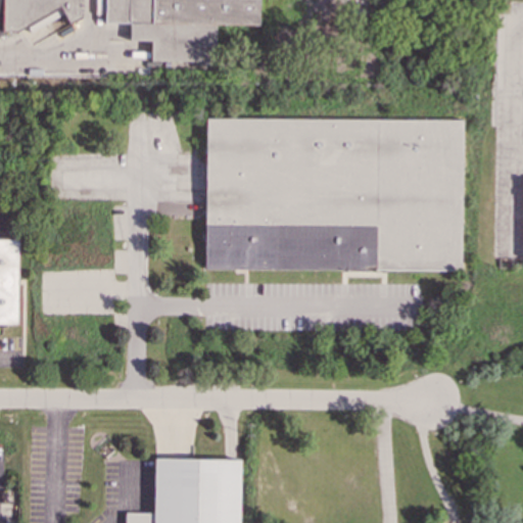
[(1,0),(3,32),(17,32),(60,7),(65,17),(69,25),(82,17),(82,0),(1,0)]
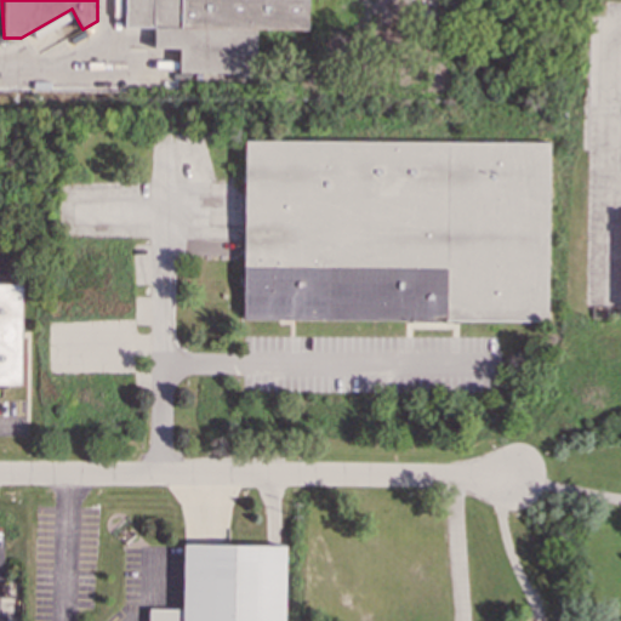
[(127,0),(127,22),(154,23),(154,47),(177,47),(177,61),(177,69),(258,69),(260,30),(309,30),(309,0),(127,0)]
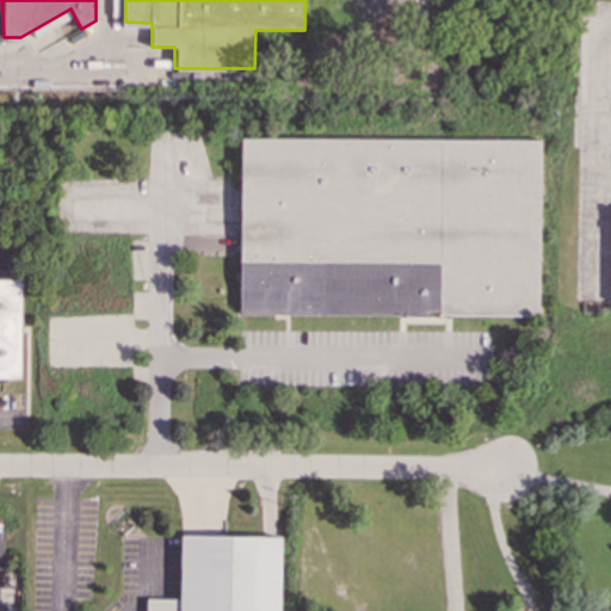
[(241,137),(241,174),(240,252),(240,314),(273,314),(276,314),(289,315),(399,315),(438,315),(451,315),(539,316),(541,137),(241,137)]
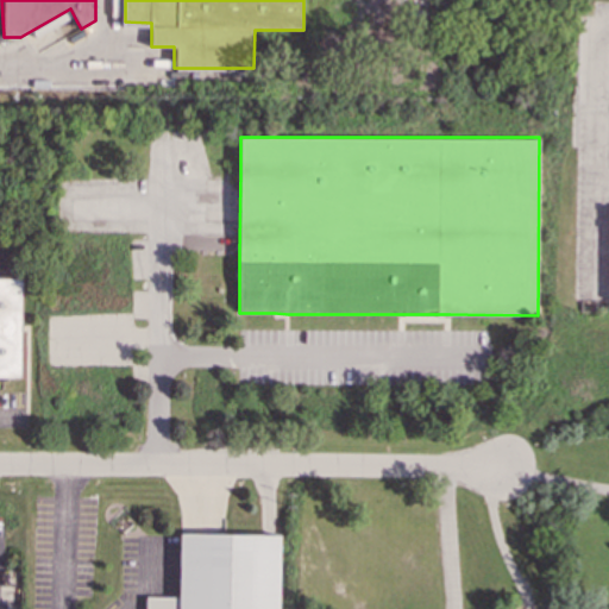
[(0,280),(22,280),(22,315),(22,325),(22,328),(22,378),(0,378),(0,280)]
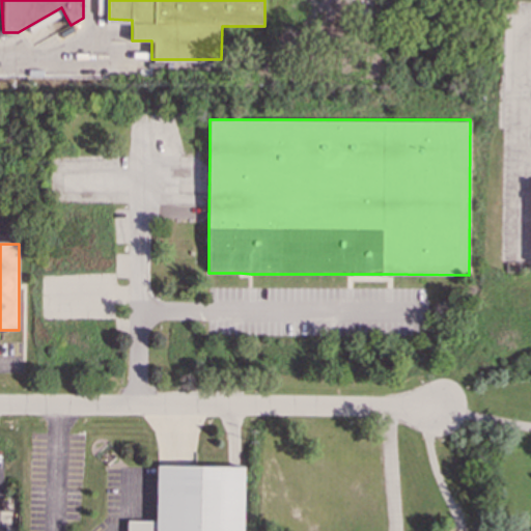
[(243,530),(244,467),(240,467),(228,467),(195,466),(157,466),(156,521),(127,521),(127,530),(243,530)]
